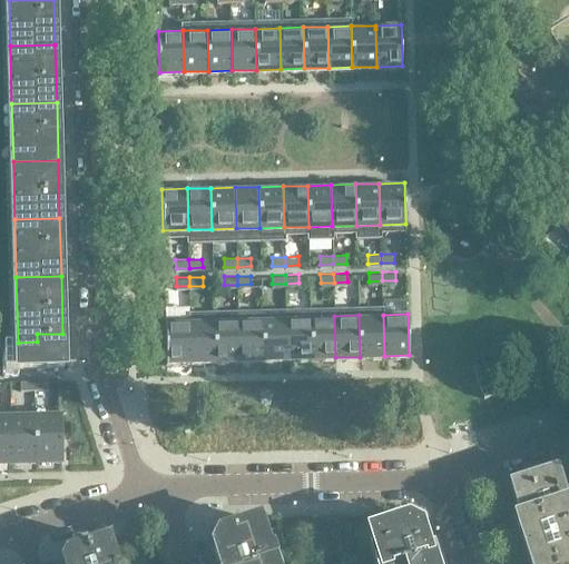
[(359,315),(360,357),(384,356),(383,315),(359,315)]
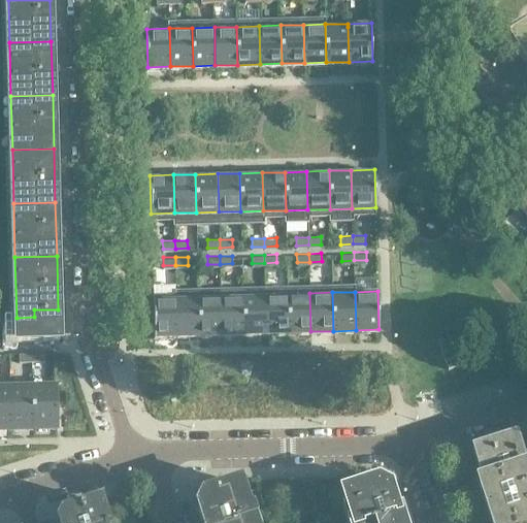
[(288,294),(289,332),(310,331),(309,293),(288,294)]
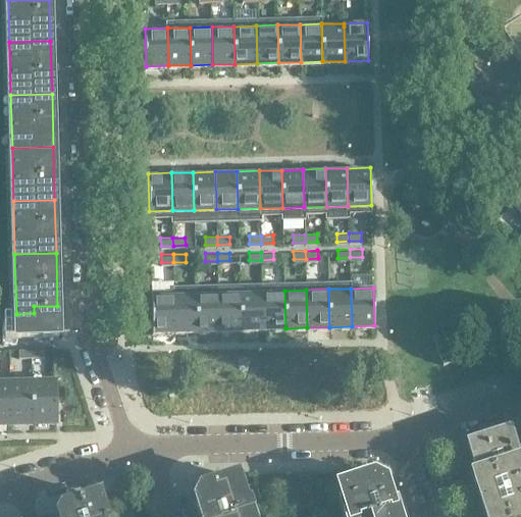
[(241,292),(242,329),(263,328),(262,291),(241,292)]
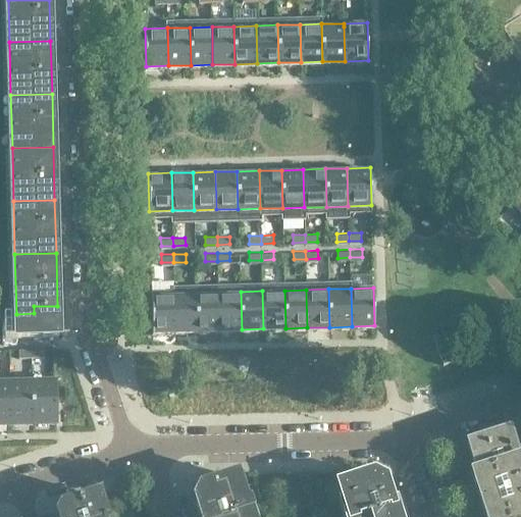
[(262,291),(263,328),(285,328),(284,291),(262,291)]
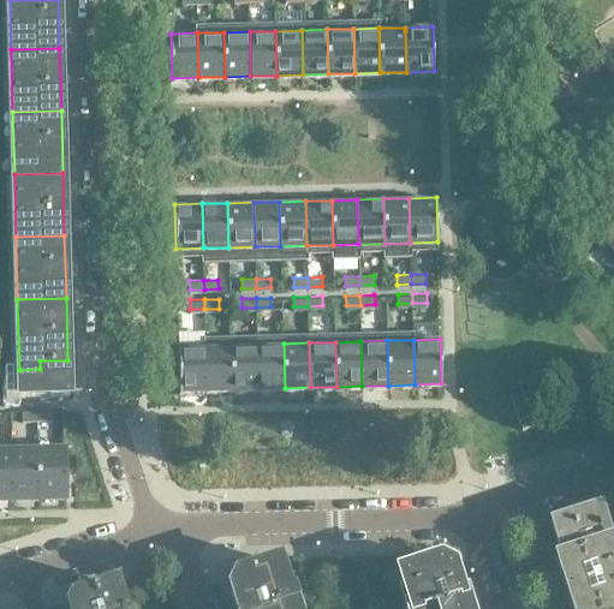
[(231,345),(232,389),(258,388),(257,344),(231,345)]
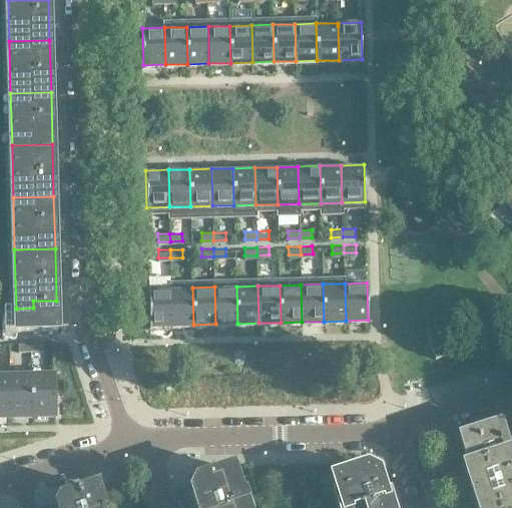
[(214,287),(215,324),(237,324),(236,287),(214,287)]
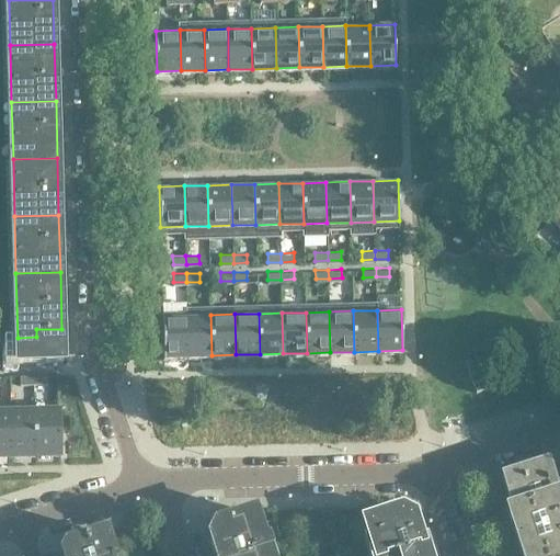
[(162,316),(163,356),(189,355),(187,315),(162,316)]
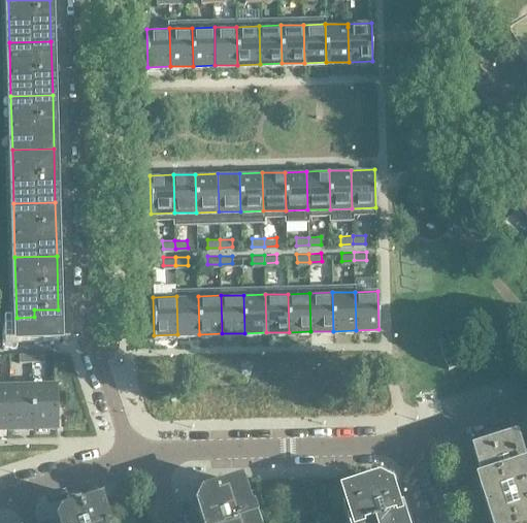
[(176,296),(177,334),(199,334),(198,296),(176,296)]
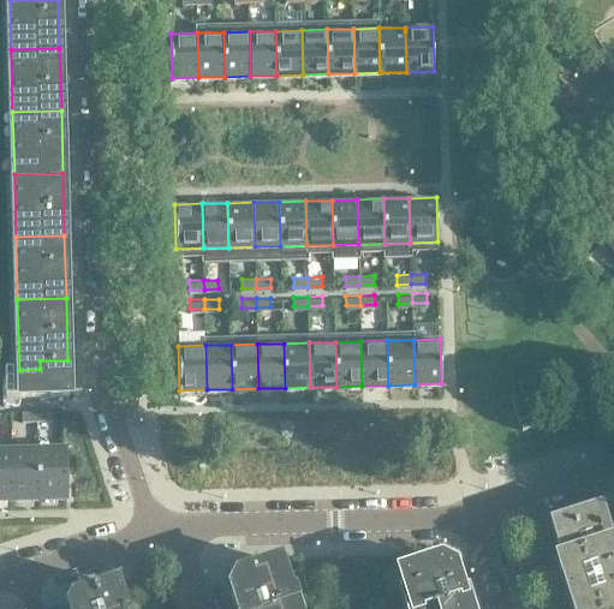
[(69,393),(67,360),(40,360),(40,369),(19,370),(19,377),(12,377),(12,394),(69,393)]
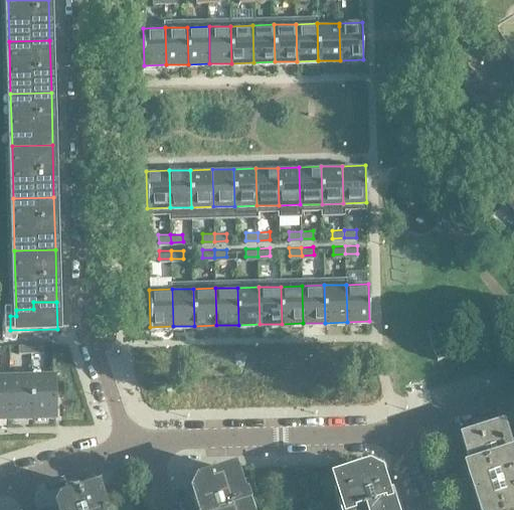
[(449,350),(440,324),(427,329),(436,354),(449,350)]
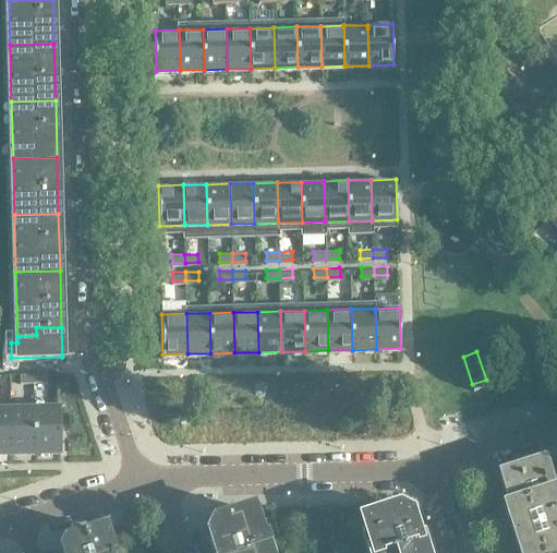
[(20,371),(20,380),(33,380),(33,371),(20,371)]
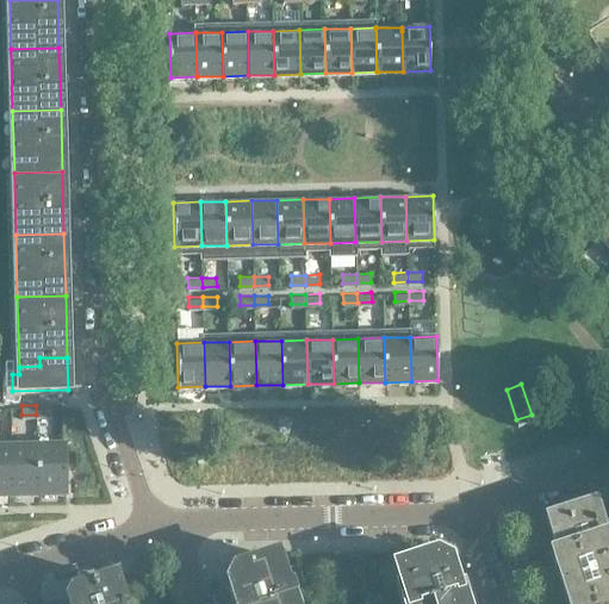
[(36,405),(36,415),(50,415),(50,405),(36,405)]
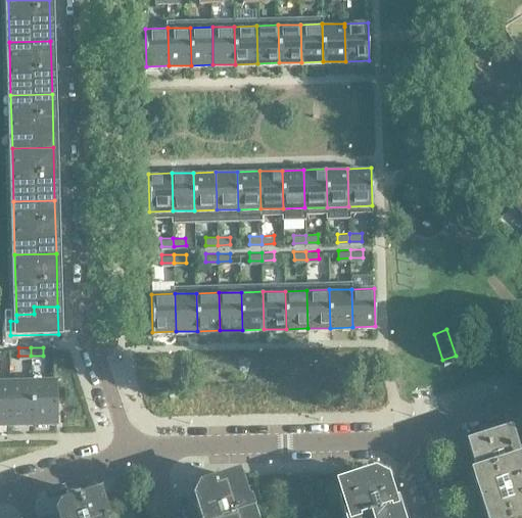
[(32,381),(33,421),(56,420),(55,380),(32,381)]
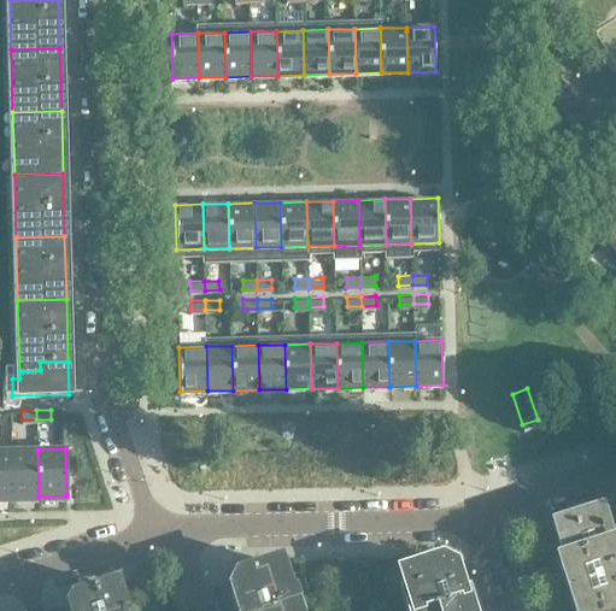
[(0,450),(0,497),(12,497),(11,450),(0,450)]
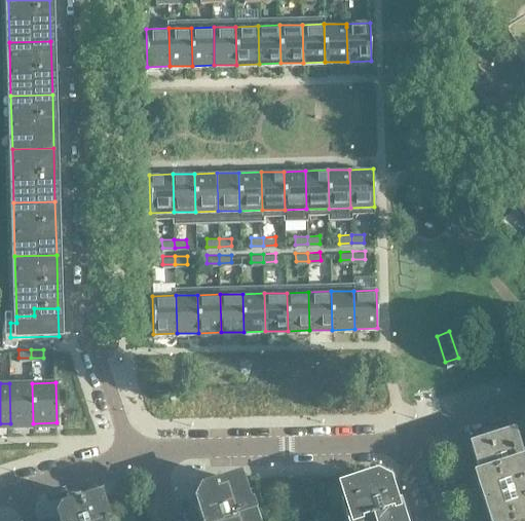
[(9,383),(10,423),(33,423),(32,383),(9,383)]
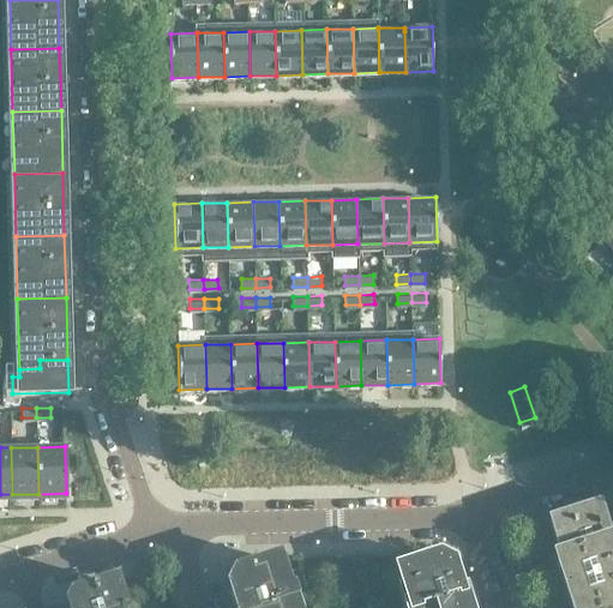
[(608,536),(598,503),(550,518),(560,551),(554,553),(554,554),(608,536)]
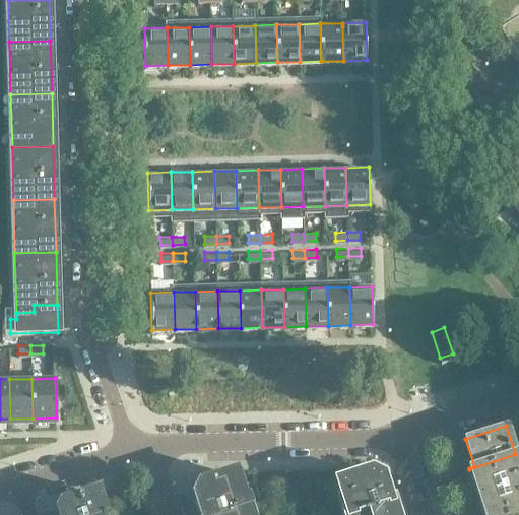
[(518,466),(515,454),(469,469),(477,495),(518,480),(518,466)]
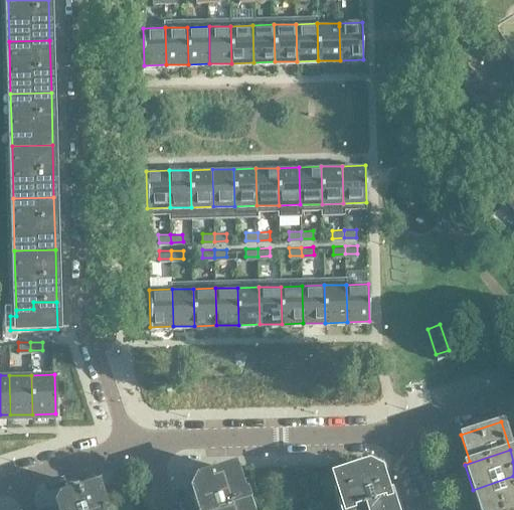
[(385,495),(378,471),(377,471),(377,470),(368,466),(367,466),(367,465),(333,476),(341,501),(337,503),(339,509),(343,509),(388,496),(388,494),(385,495)]
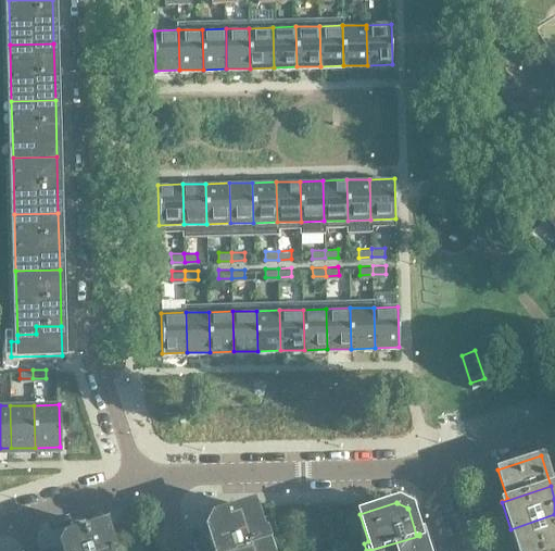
[(261,531),(251,504),(213,516),(214,517),(213,517),(207,527),(209,527),(207,528),(214,550),(229,550),(263,540),(268,539),(265,529),(261,531)]
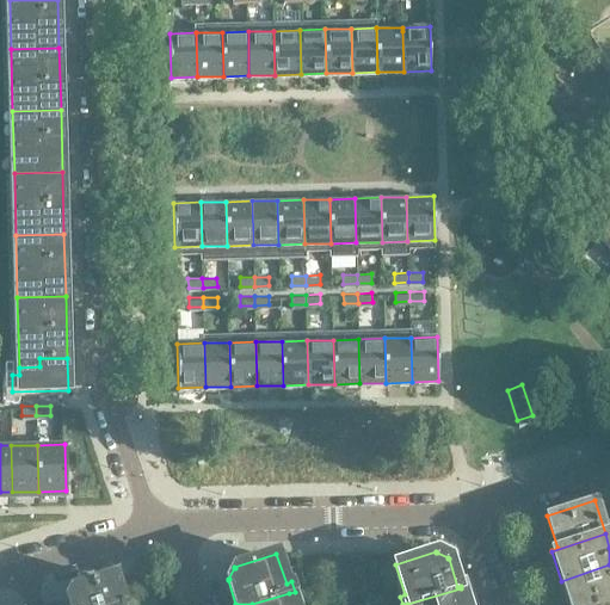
[(592,604),(609,599),(609,565),(561,581),(568,604),(592,604)]
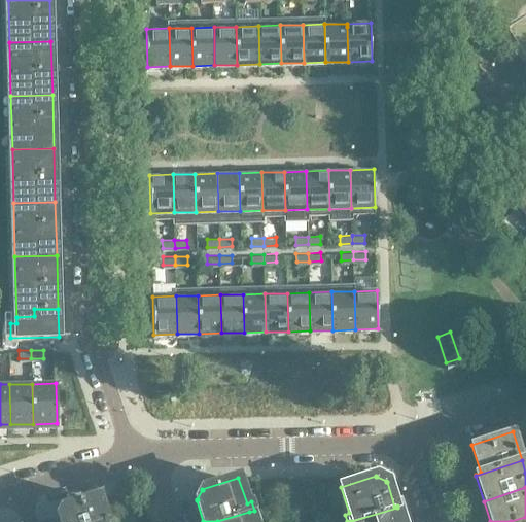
[(104,521),(106,521),(99,496),(62,508),(59,515),(60,521),(104,521)]
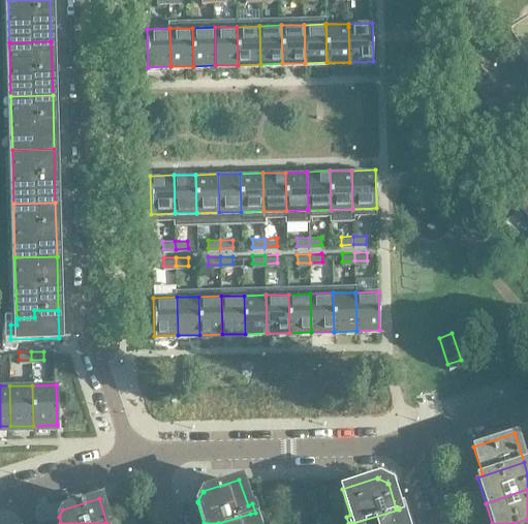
[(403,523),(399,510),(352,523),(403,523)]
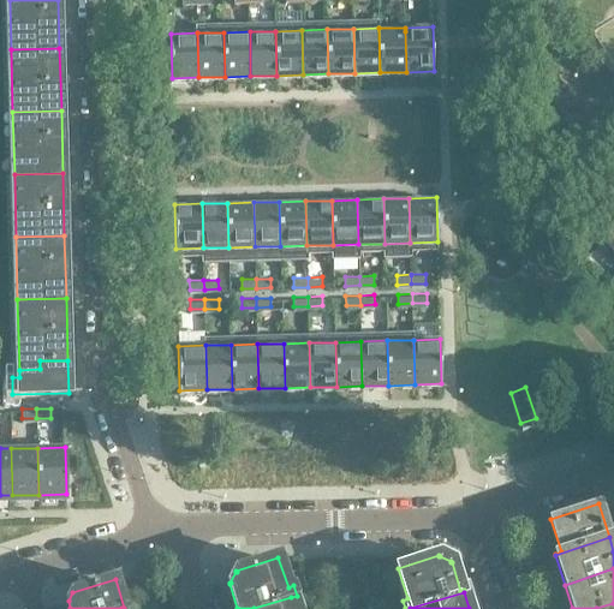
[(294,608),(291,597),(254,608),(294,608)]
